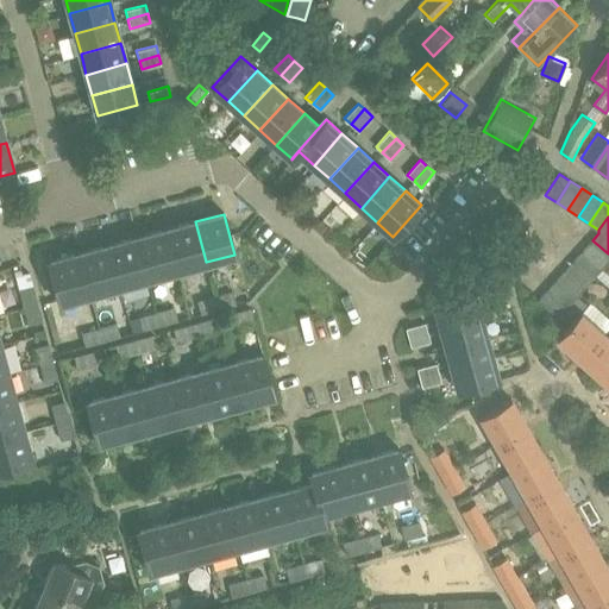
[(195,221),(165,230),(176,270),(206,262),(195,221)]
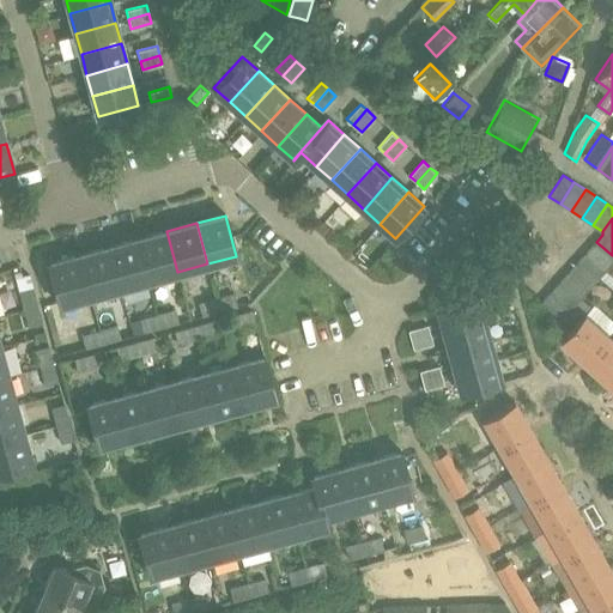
[(167,231),(138,240),(149,280),(177,272),(167,231)]
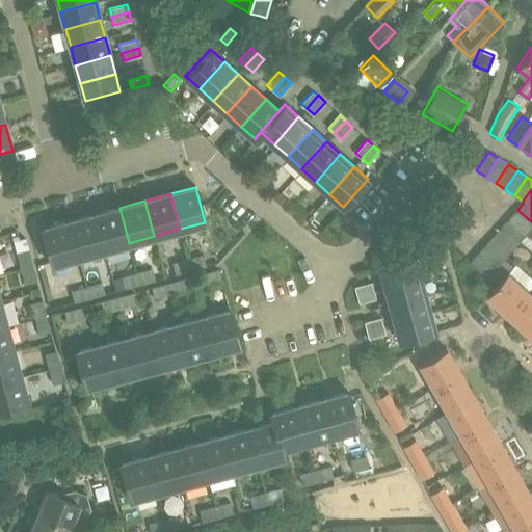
[(120,208),(94,215),(103,250),(129,243),(120,208)]
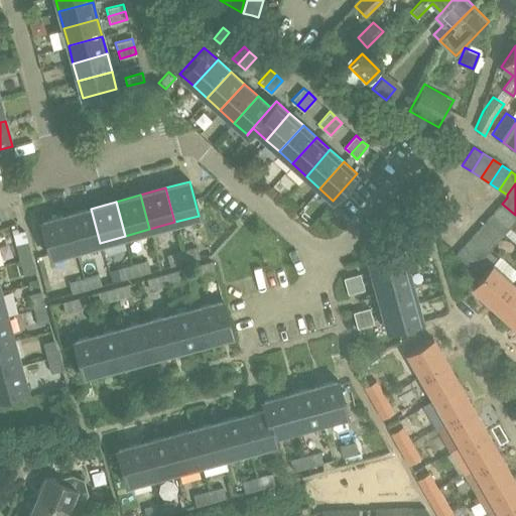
[(515,215),(502,204),(494,213),(510,227),(515,220),(515,215)]
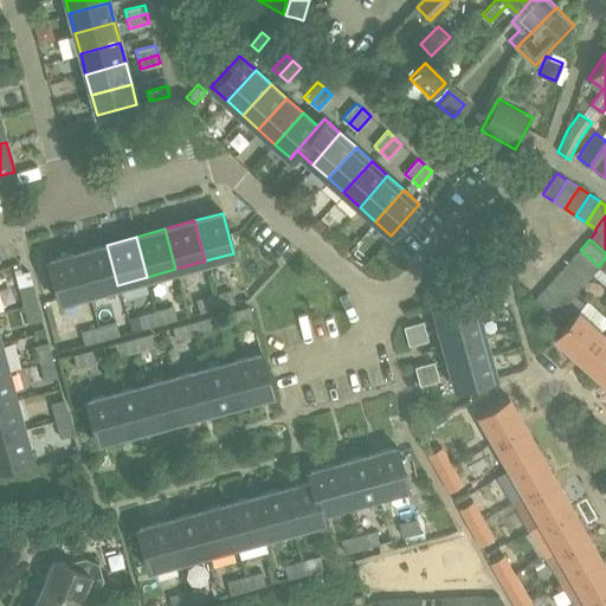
[(107,245),(77,252),(89,292),(117,285),(107,245)]
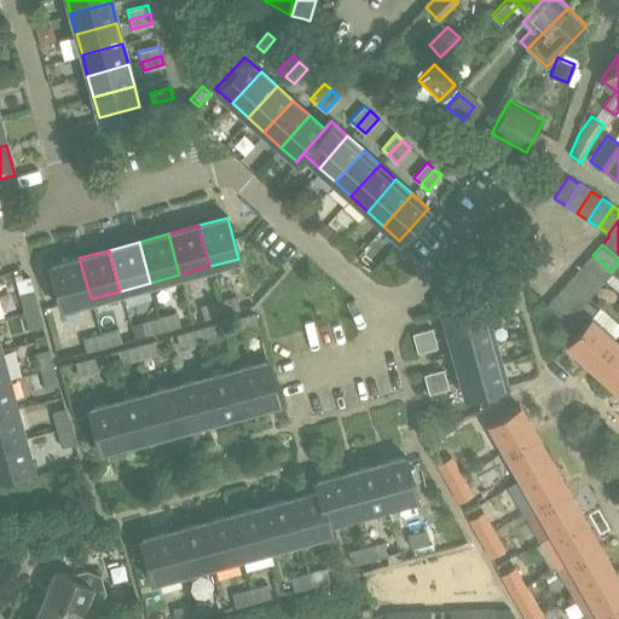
[(593,255),(582,267),(601,284),(612,272),(593,255)]
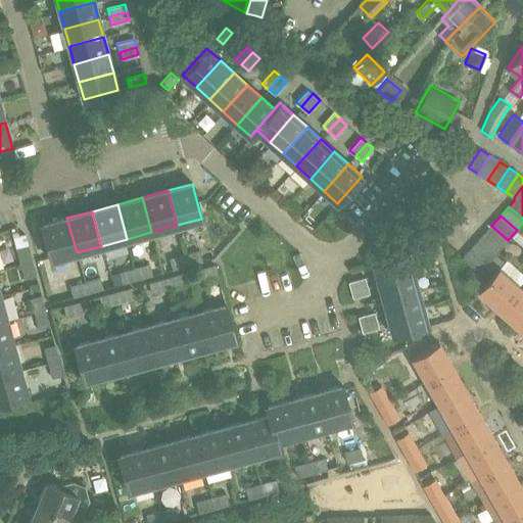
[(77,252),(66,218),(42,225),(51,259),(77,252)]
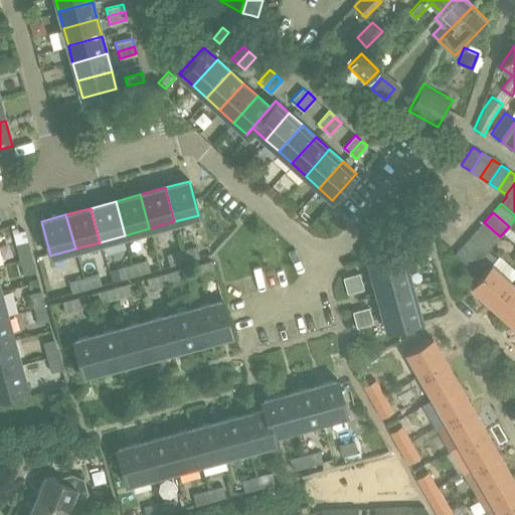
[(484,222),(475,231),(491,246),(500,236),(484,222)]
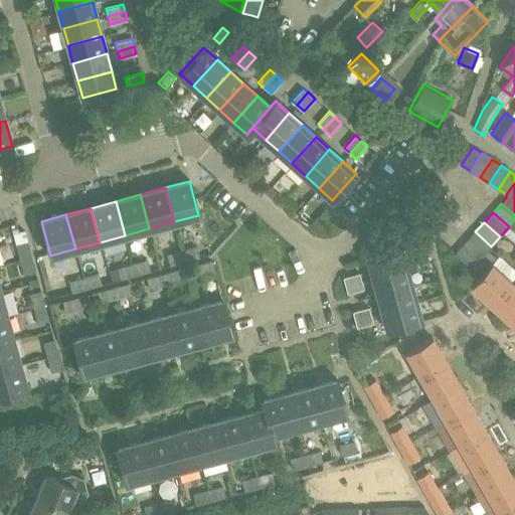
[(13,234),(15,244),(20,260),(31,255),(27,240),(26,241),(24,231),(13,234)]
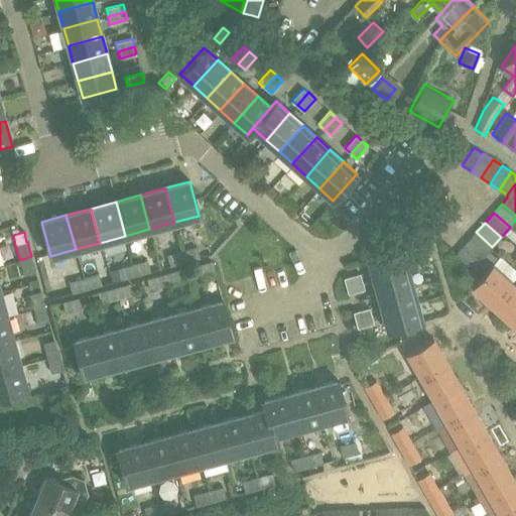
[(476,232),(467,242),(483,256),(492,247),(476,232)]
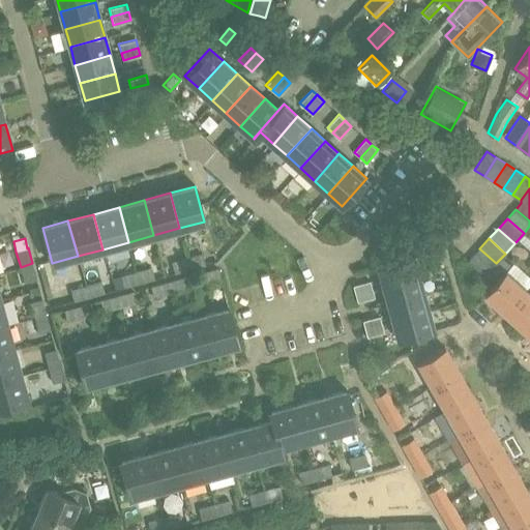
[(479,248),(474,254),(499,276),(504,270),(496,263),(479,248)]
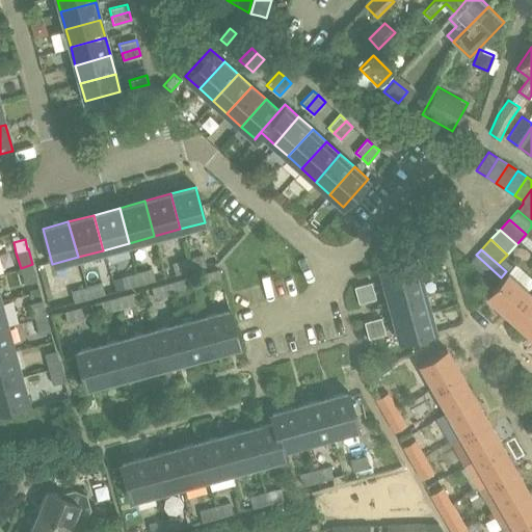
[(203,254),(188,258),(191,270),(206,266),(203,254)]
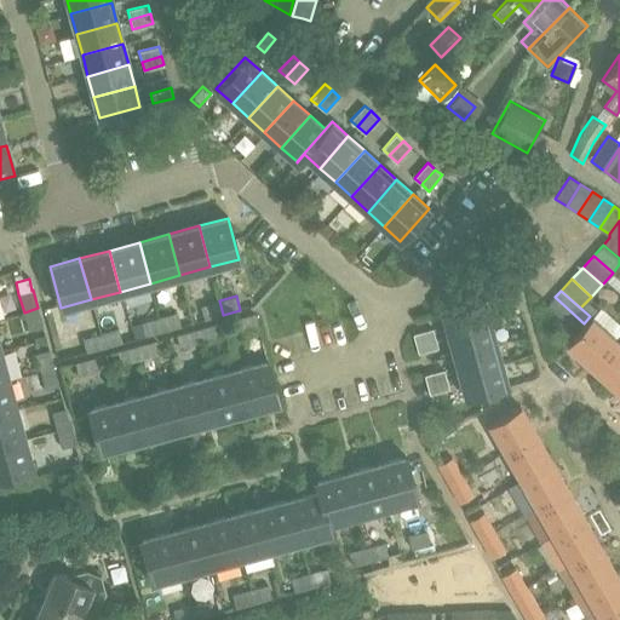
[(555,297),(549,305),(567,322),(578,331),(584,323),(555,297)]
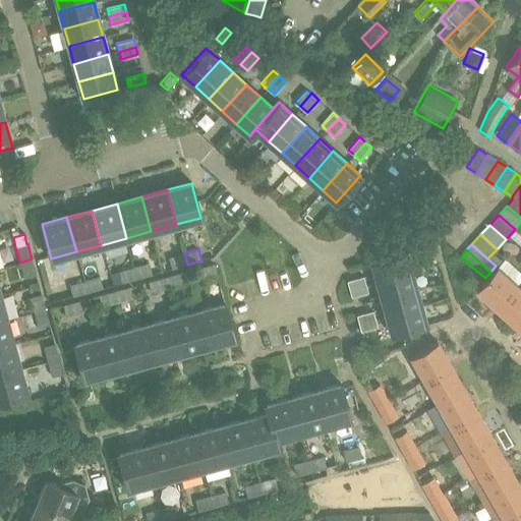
[(187,265),(184,252),(168,256),(171,269),(187,265)]
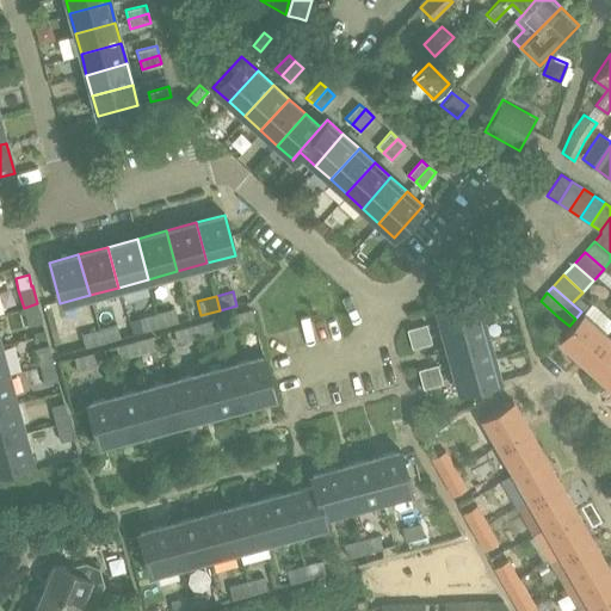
[(477,296),(437,307),(443,328),(482,318),(477,296)]
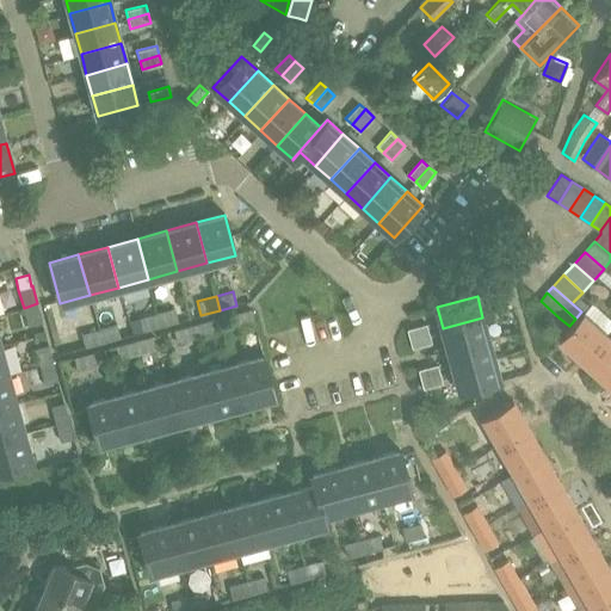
[(37,303),(24,308),(29,326),(43,322),(37,303)]
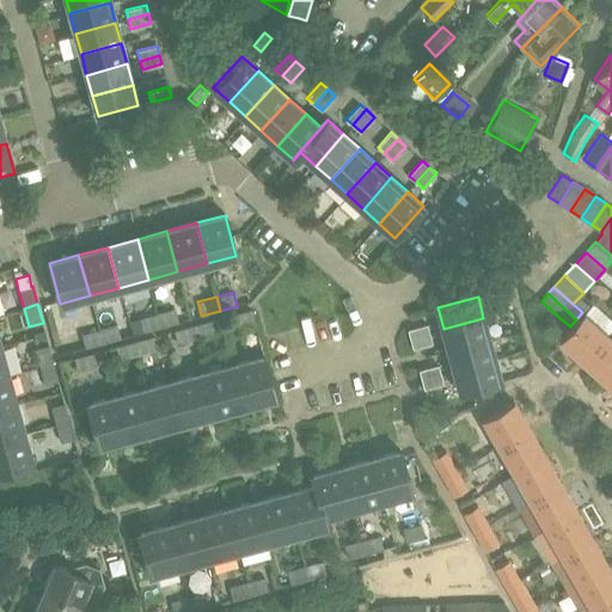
[(175,307),(157,313),(161,326),(179,322),(175,307)]
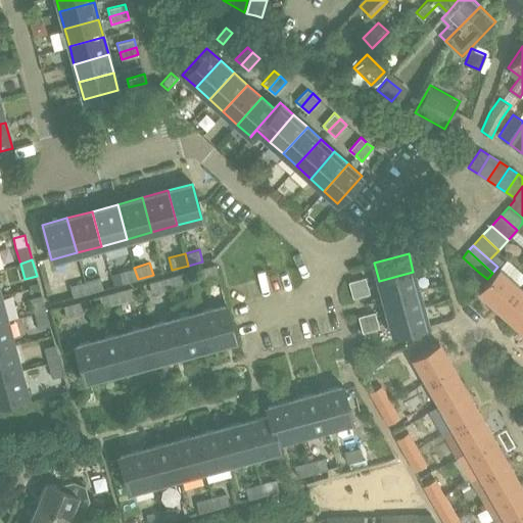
[(202,280),(219,276),(216,264),(199,268),(202,280)]
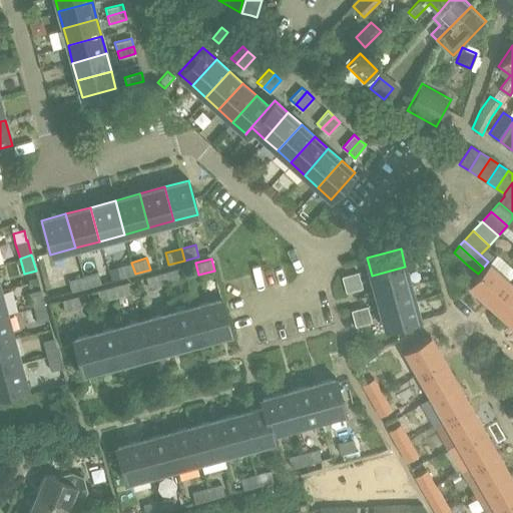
[(135,274),(131,263),(116,267),(119,278),(135,274)]
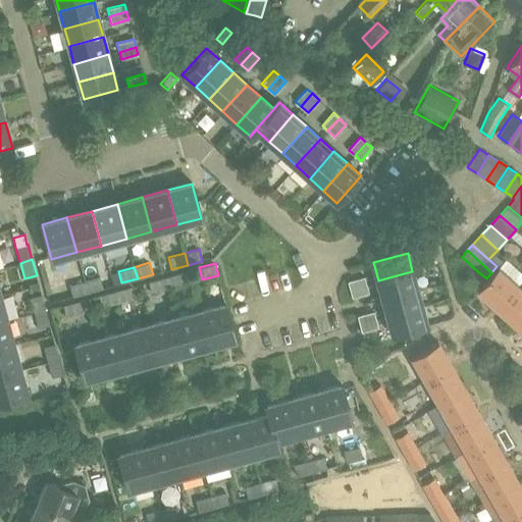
[(476,291),(497,308),(517,285),(497,268),(476,291)]
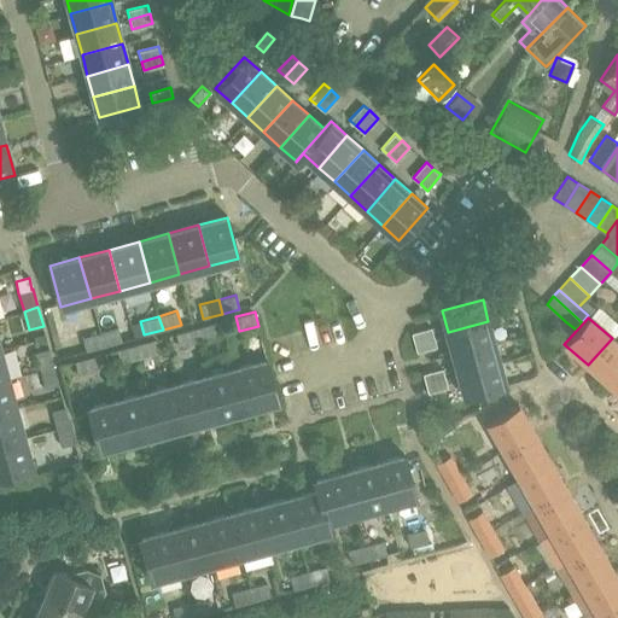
[(488,321),(448,332),(454,353),(494,342),(488,321)]
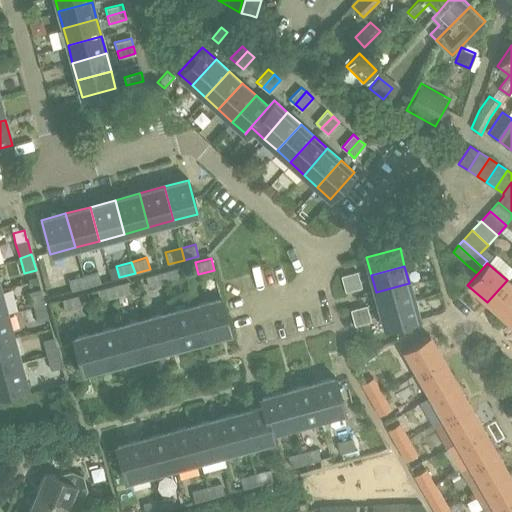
[(175,268),(161,272),(164,283),(179,280),(175,268)]
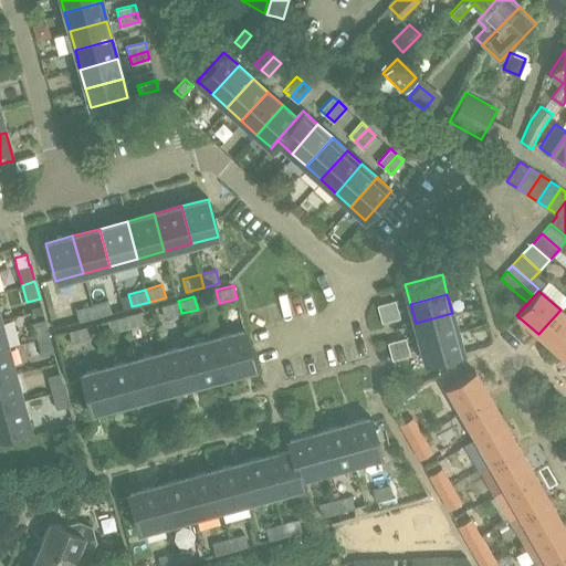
[(108,300),(91,304),(95,317),(112,312),(108,300)]
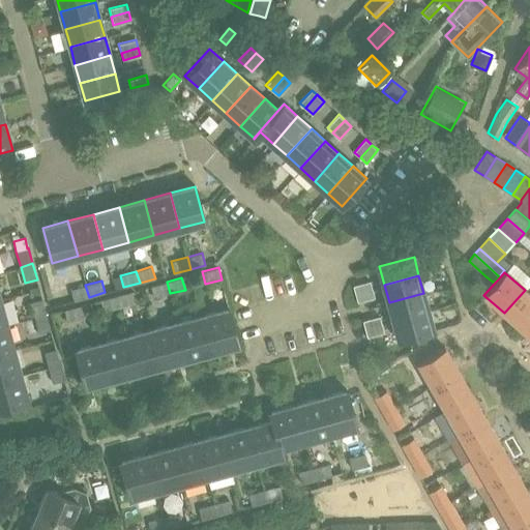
[(353,285),(355,292),(372,288),(370,281),(353,285)]
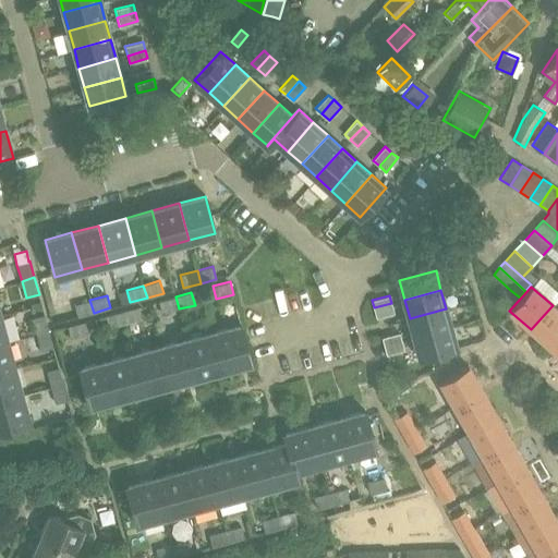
[(179,308),(176,296),(158,301),(161,314),(179,308)]
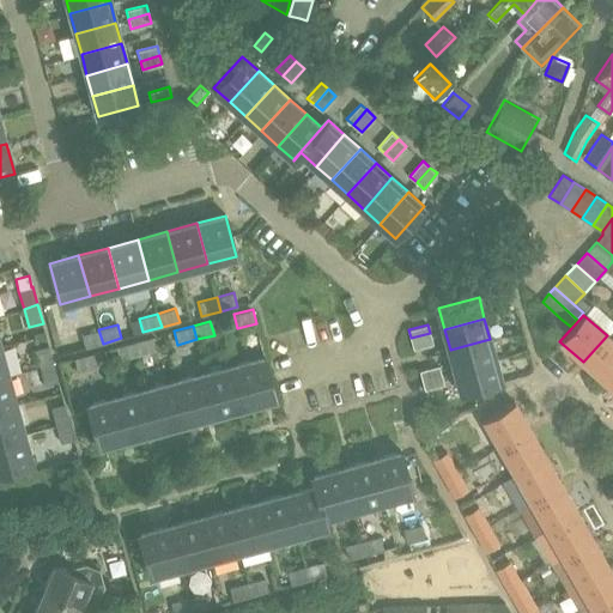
[(103,344),(98,329),(82,334),(85,349),(103,344)]
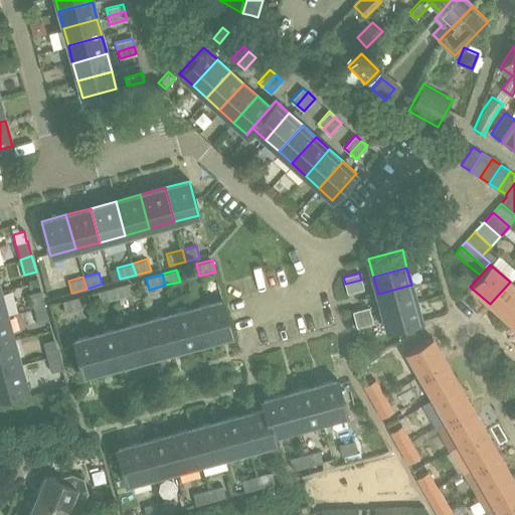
[(361,280),(345,284),(347,293),(364,288),(361,280)]
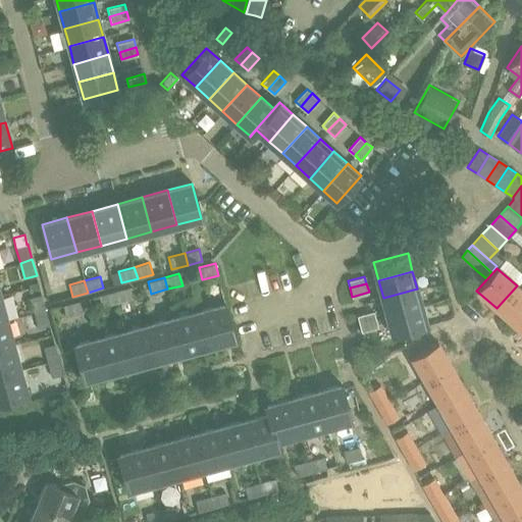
[(521,290),(517,285),(497,308),(516,326),(521,320),(521,290)]
